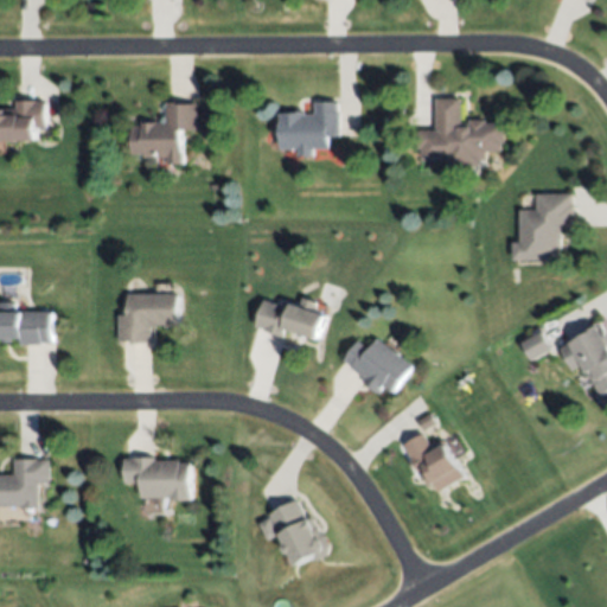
[(438,100),(464,98),(464,123),(473,123),(473,120),(489,120),(489,122),(506,122),(508,142),(503,142),(503,152),(489,152),(489,160),(480,160),(480,167),(449,167),(449,160),(423,160),(423,149),(421,149),(421,131),(438,131),(438,100)]
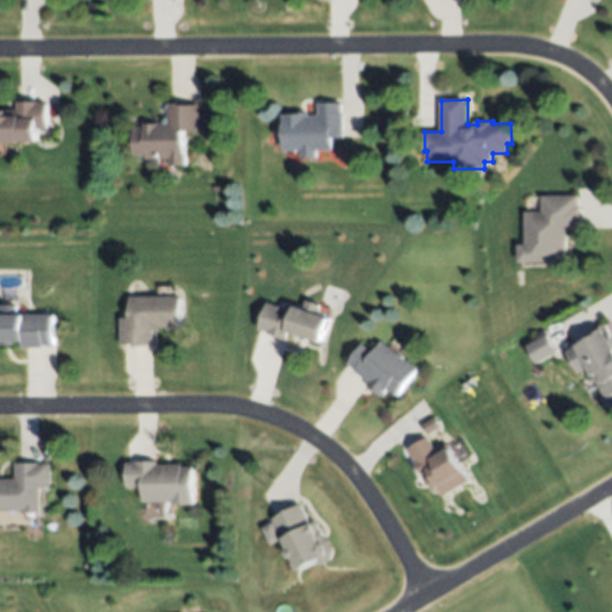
[(37,141),(0,141),(0,109),(17,109),(17,101),(48,101),(48,130),(37,130),(37,141)]
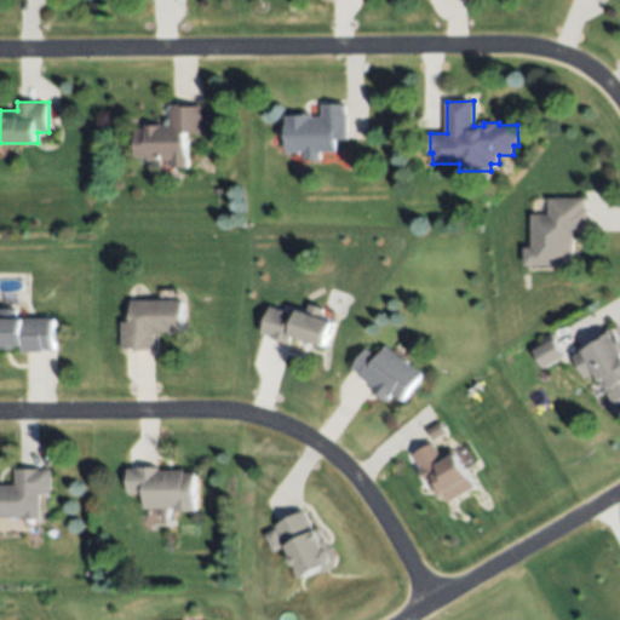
[(145,125),(170,125),(170,104),(202,104),(202,132),(189,132),(189,166),(172,166),(172,161),(133,161),(133,130),(145,130),(145,125)]
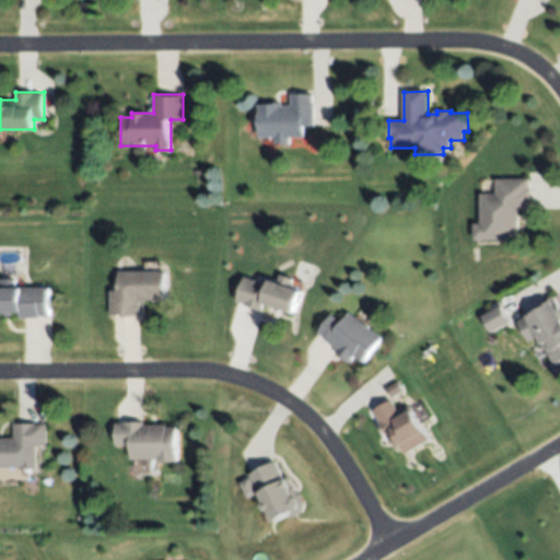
[(258,137),(258,105),(272,105),(272,102),(283,102),(283,106),(292,106),(292,94),(313,94),(313,102),(315,102),(315,125),(305,125),(305,137),(289,137),(289,143),(276,143),(276,137),(258,137)]
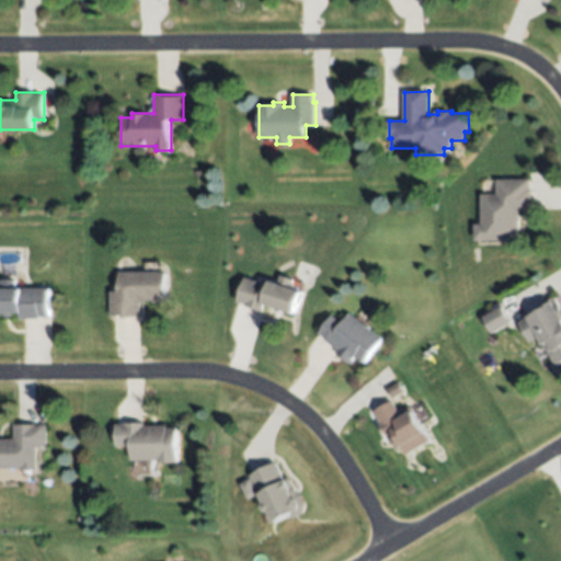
[(521,242),(476,244),(474,222),(487,221),(485,193),(500,193),(499,179),(530,178),(531,212),(523,213),(523,231),(521,231),(521,242)]
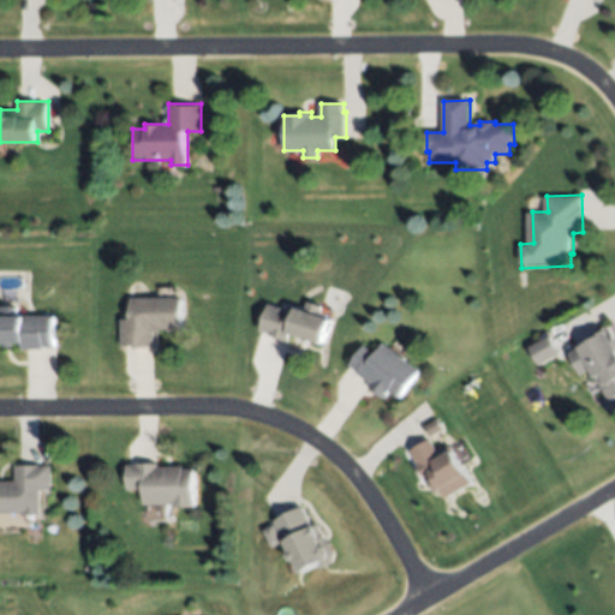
[(129,298),(180,298),(180,332),(154,332),(154,347),(133,347),(133,346),(120,346),(120,320),(129,320),(129,298)]
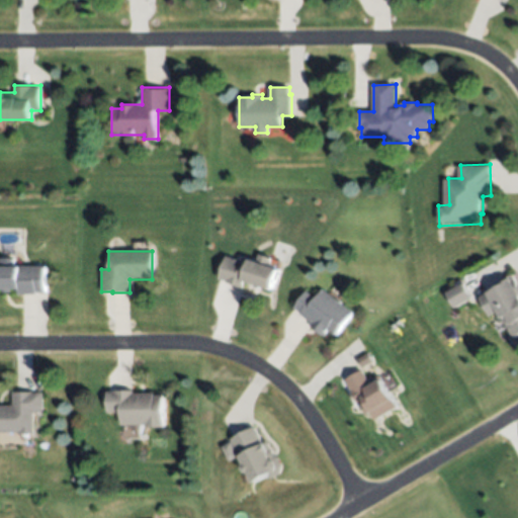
[(226,256),(255,264),(258,254),(271,258),(269,266),(276,268),(270,288),(245,281),(243,286),(219,278),(226,256)]
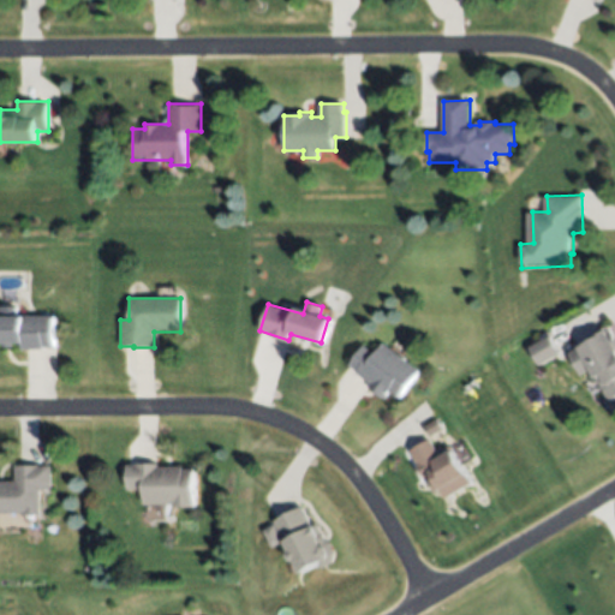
[(0,315),(54,316),(54,347),(43,346),(43,350),(21,350),(21,344),(0,344),(0,315)]
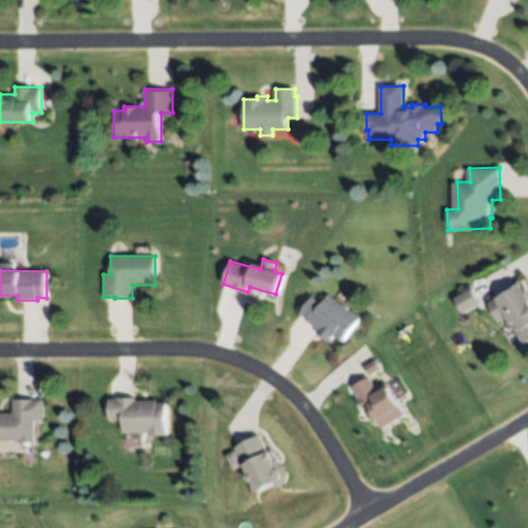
[(527,341),(523,345),(507,318),(499,323),(487,301),(523,279),(527,288),(527,341)]
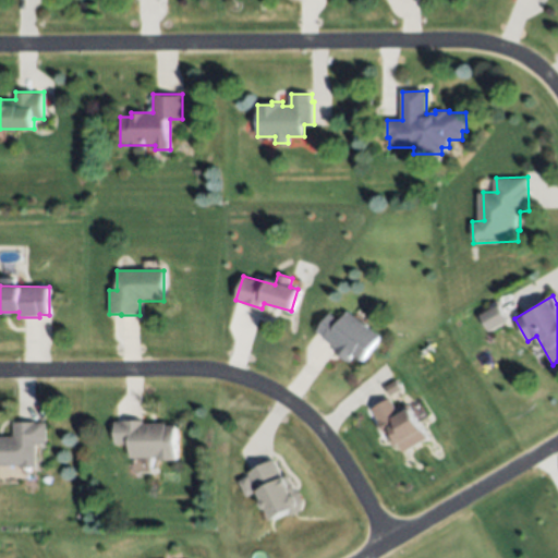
[(498,304),(508,320),(489,331),(481,315),(498,304)]
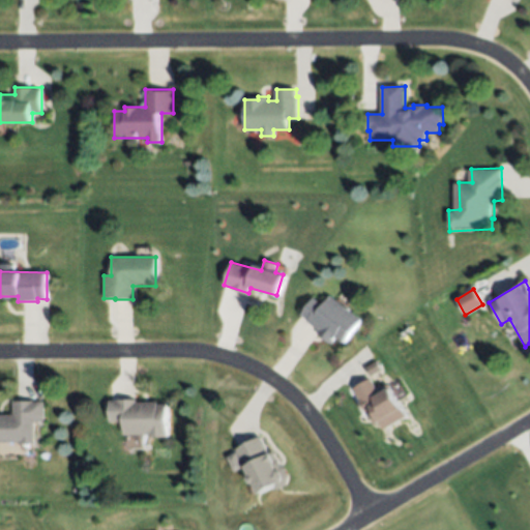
[(361,320),(344,344),(335,337),(330,343),(317,332),(318,330),(305,321),(307,319),(301,314),(314,297),(323,304),(330,296),(361,320)]
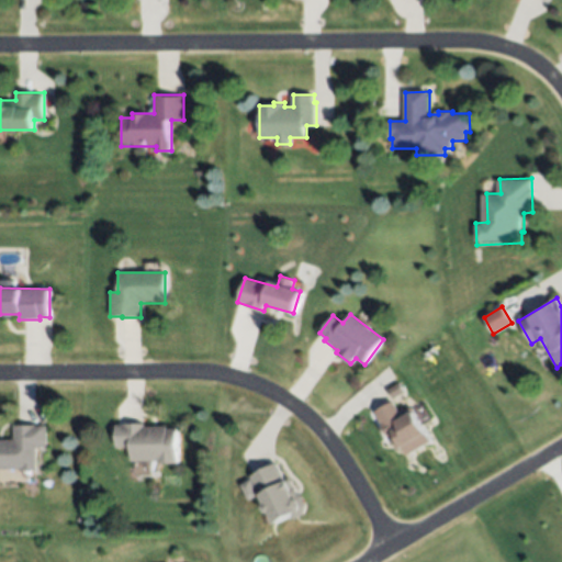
[(405,392),(394,398),(388,388),(398,381),(405,392)]
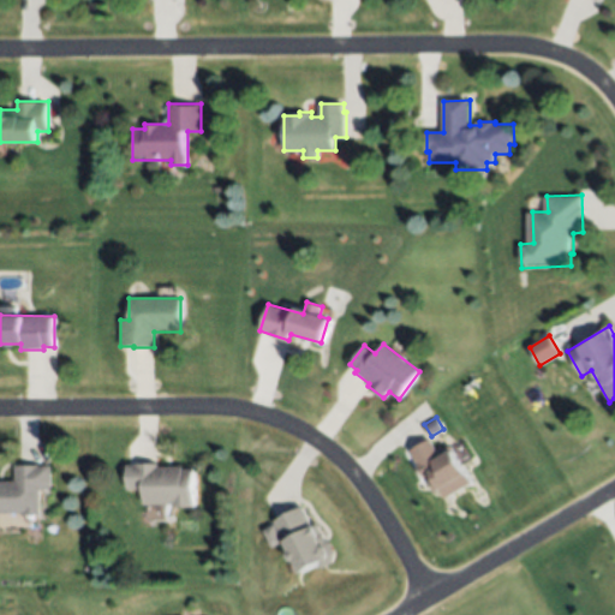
[(473,482),(446,500),(441,491),(435,495),(408,453),(429,440),(437,454),(451,446),(473,482)]
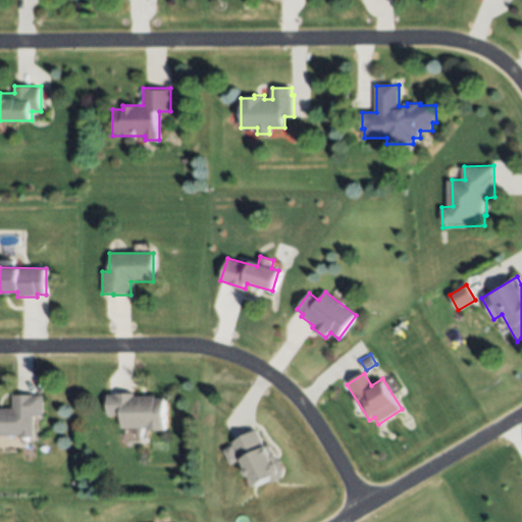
[(155,396),(155,400),(163,399),(164,430),(146,431),(146,427),(121,428),(121,415),(108,416),(107,395),(134,394),(134,397),(155,396)]
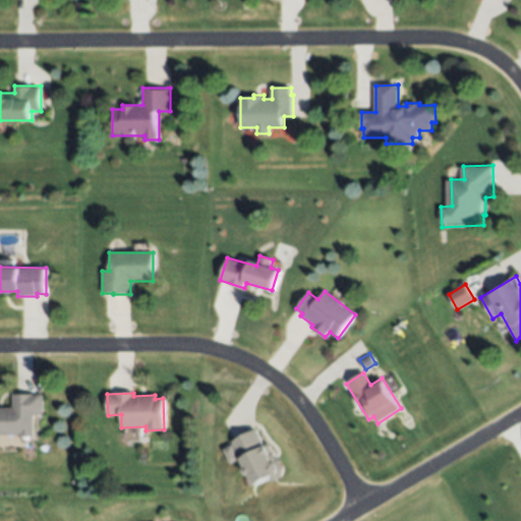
[(0,435),(0,408),(12,408),(12,394),(43,394),(43,415),(33,415),(33,435),(0,435)]
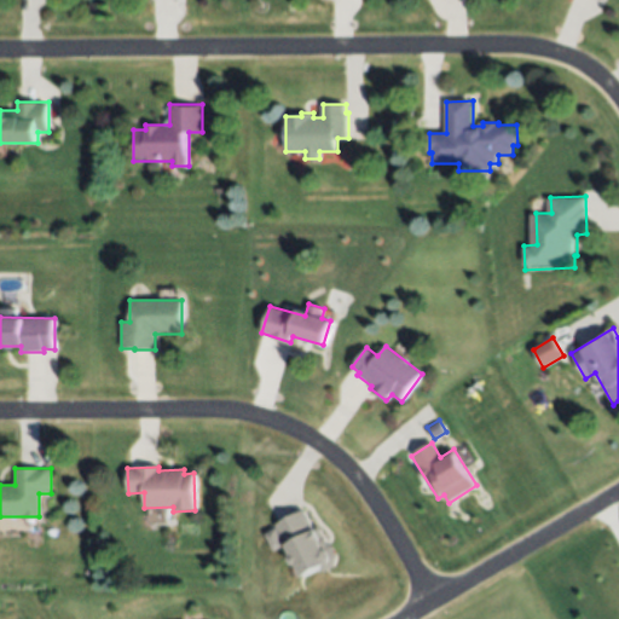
[(277,524),(304,510),(312,530),(320,526),(337,565),(324,571),(322,568),(302,578),(277,524)]
